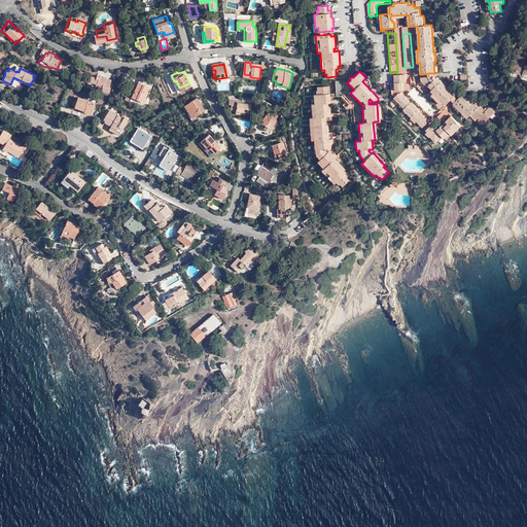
[(89,74),(88,79),(86,82),(99,85),(99,86),(107,89),(109,83),(107,82),(108,77),(95,73),(95,75),(89,74)]
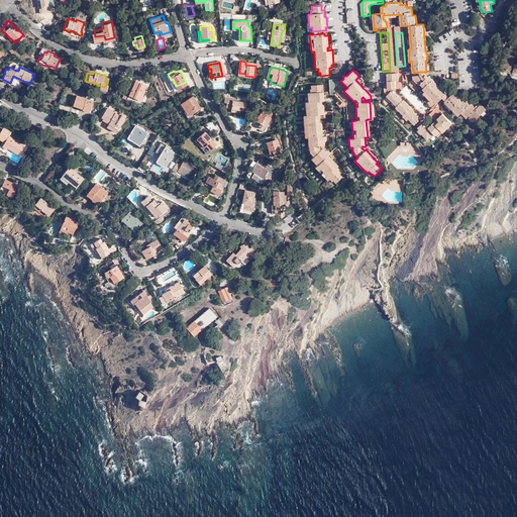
[(399,80),(398,73),(389,74),(389,81),(388,81),(388,89),(396,88),(395,80),(399,80)]
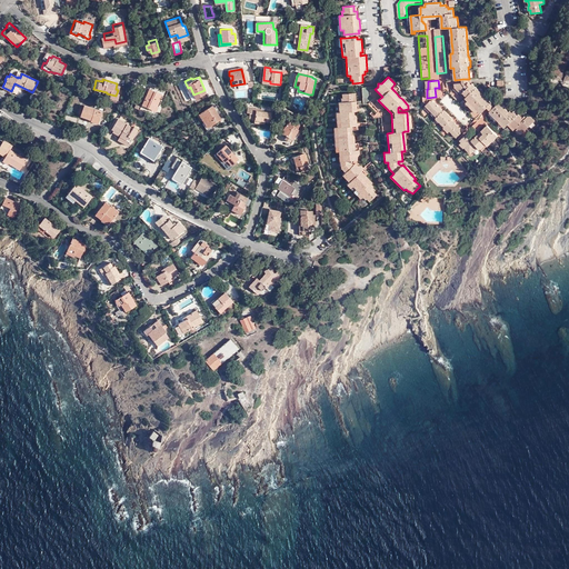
[(487,107),(490,103),(491,102),(486,97),(485,98),(481,95),(482,93),(472,83),(471,85),(468,80),(462,83),(455,83),(455,87),(456,87),(460,92),(461,93),(463,92),(467,97),(466,98),(468,100),(478,111),(480,113),(487,107)]
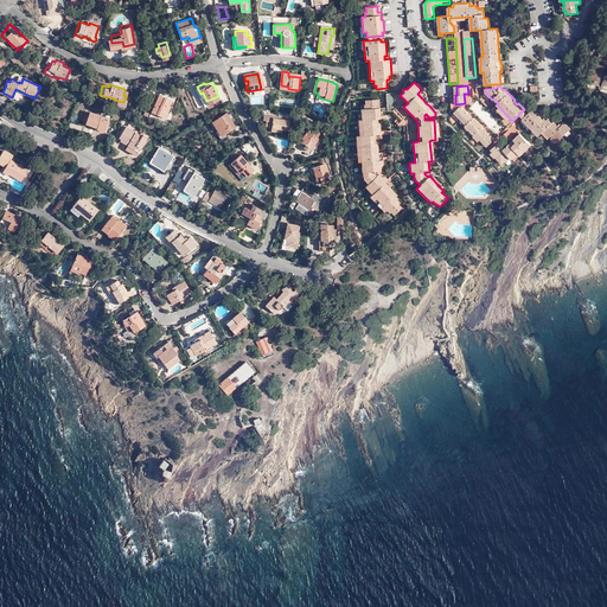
[(152,112),(166,117),(174,100),(160,94),(153,108),(148,106),(144,115),(148,117),(152,112)]
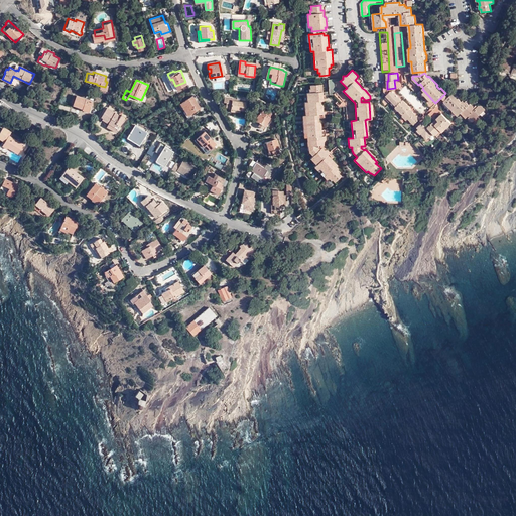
[(332,180),(335,182),(342,176),(336,170),(339,168),(327,156),(328,155),(323,150),(324,149),(321,147),(319,149),(317,147),(317,145),(324,145),(324,142),(324,136),(321,136),(318,136),(316,114),(318,114),(319,114),(318,101),(320,101),(324,101),(323,84),(310,85),(310,93),(306,93),(307,102),(304,102),(305,115),(302,116),(304,137),(306,137),(307,146),(308,146),(308,150),(309,151),(308,152),(312,156),(310,159),(316,165),(314,167),(327,179),(329,178),(331,180),(332,180)]
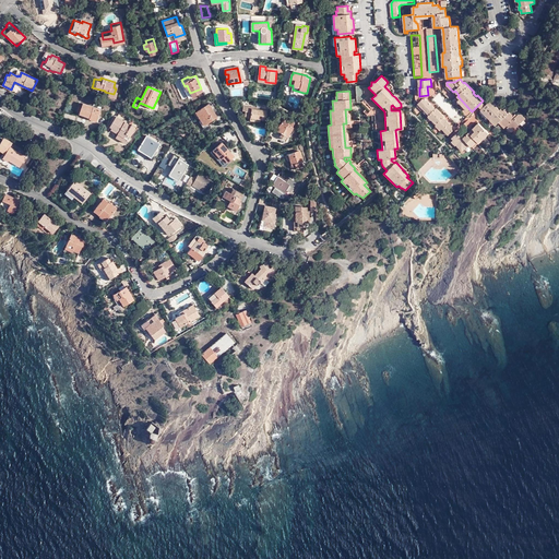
[(448,135),(455,129),(444,117),(436,108),(426,98),(423,98),(418,103),(425,109),(429,114),(429,115),(428,116),(429,117),(431,120),(432,121),(436,123),(437,125),(441,129),(448,135)]
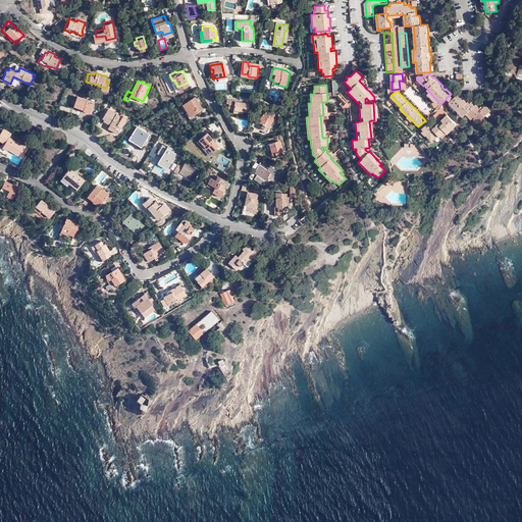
[(438,102),(429,92),(428,94),(437,103),(438,102)]
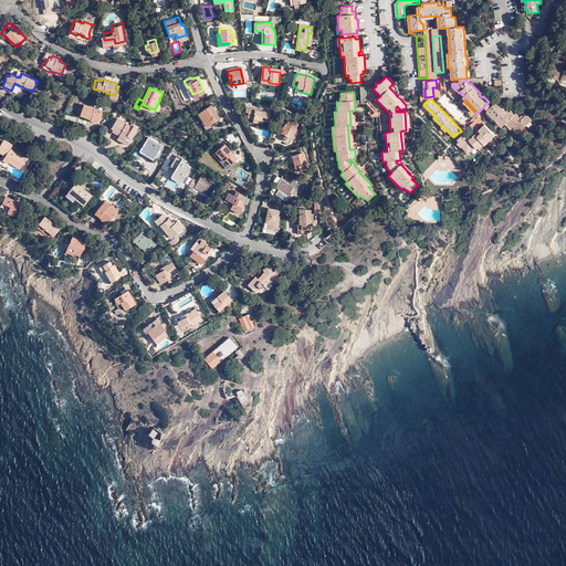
[(503,106),(498,100),(491,106),(488,109),(486,111),(488,112),(494,118),(496,121),(498,119),(503,125),(505,124),(506,123),(512,128),(514,126),(515,127),(514,129),(519,134),(532,119),(527,115),(525,115),(523,117),(522,116),(520,117),(515,114),(514,115),(509,108),(506,111),(503,107),(503,106)]
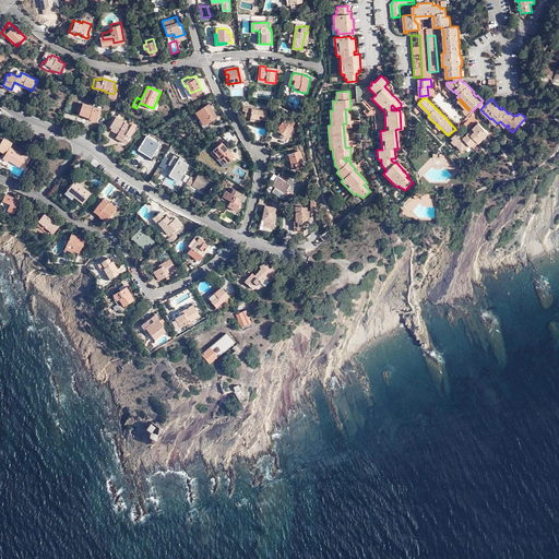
[(83,111),(98,120),(104,111),(88,103),(83,111)]
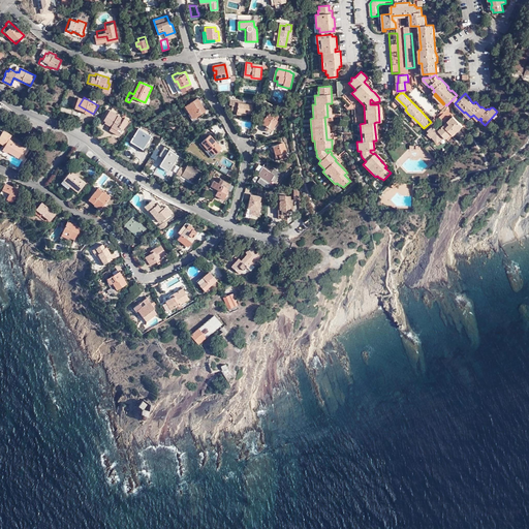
[(207,112),(198,98),(186,105),(191,114),(189,115),(193,122),(203,116),(203,115),(207,112)]
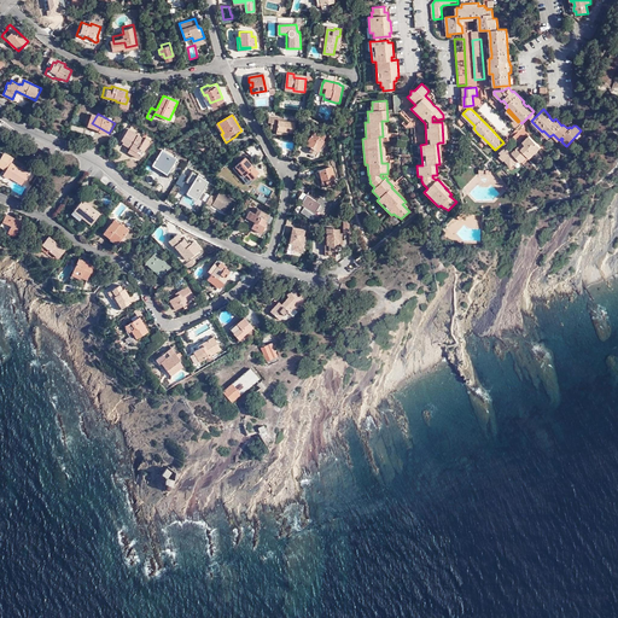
[(277,129),(289,130),(295,130),(296,120),(268,116),(268,122),(270,122),(270,128),(277,128),(277,129)]
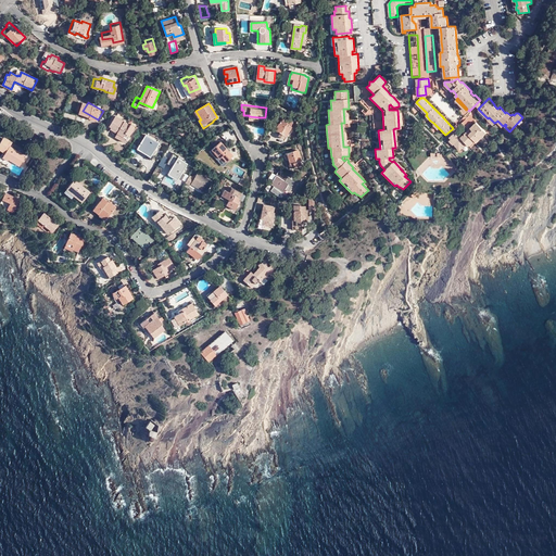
[(449,106),(445,111),(451,115),(454,111),(449,106)]
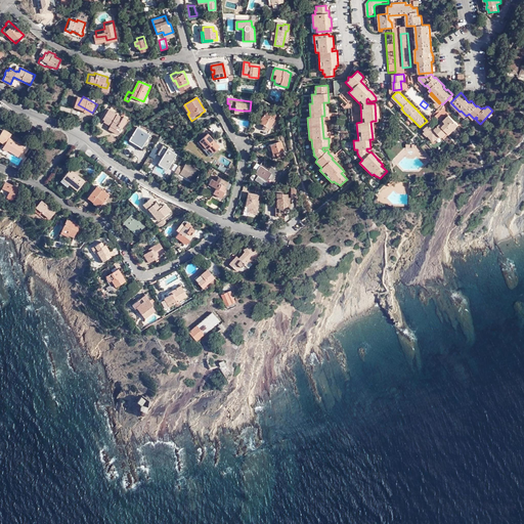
[(106,126),(119,134),(128,120),(111,108),(104,117),(106,119),(105,121),(108,122),(106,126)]
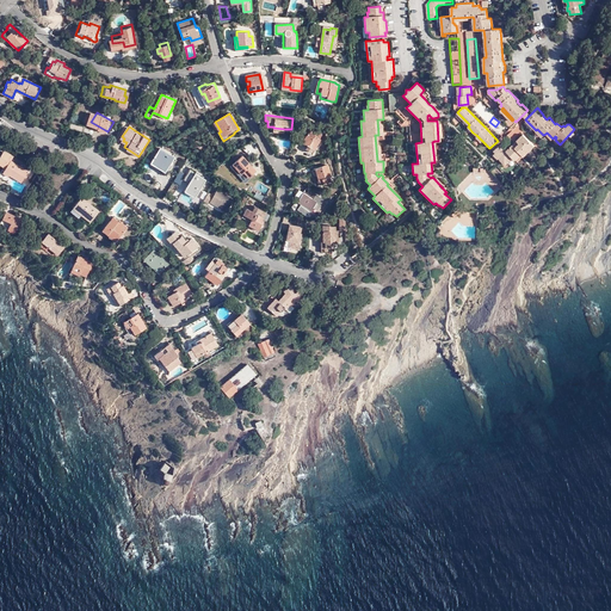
[(313,127),(302,141),(308,144),(306,148),(312,152),(314,148),(314,149),(321,137),(315,134),(318,130),(313,127)]
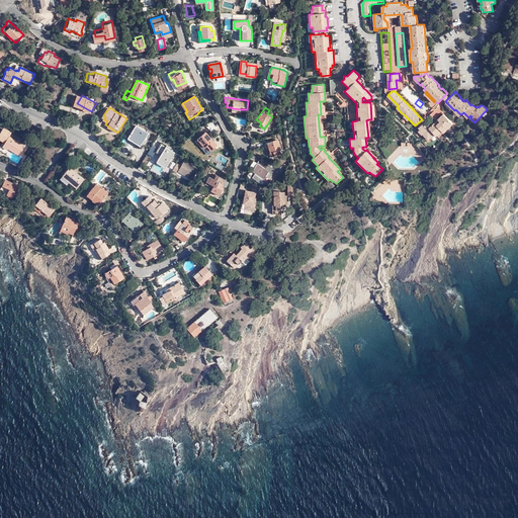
[(444,133),(453,123),(443,113),(430,127),(425,122),(419,127),(420,130),(419,132),(422,135),(423,135),(428,140),(434,134),(437,136),(438,135),(442,131),(444,132),(444,133)]
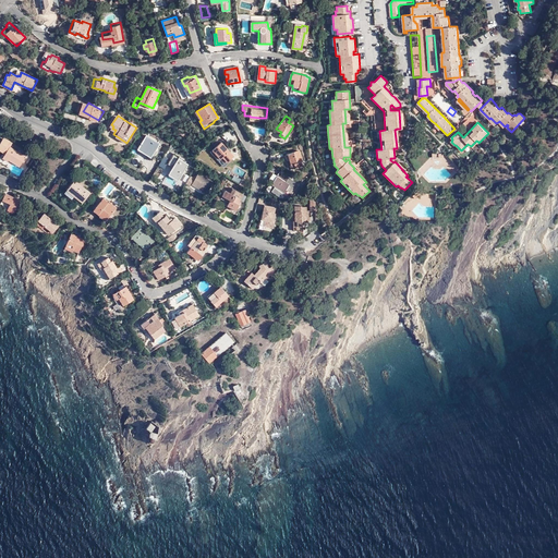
[(138,146),(155,157),(161,147),(159,145),(159,144),(147,135),(138,146)]
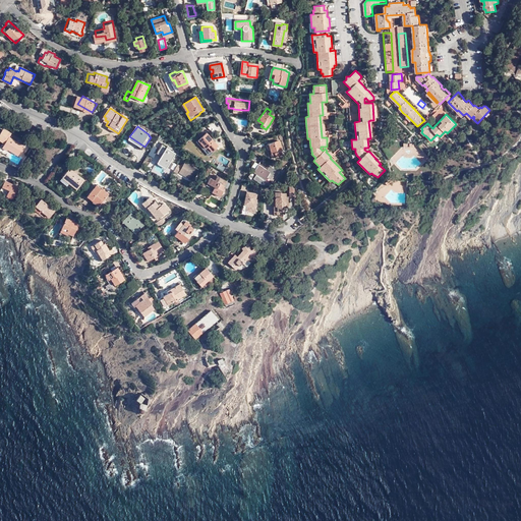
[(0,137),(6,141),(5,143),(2,148),(7,151),(8,150),(18,156),(24,146),(10,137),(9,137),(9,136),(7,135),(9,131),(3,128),(0,133),(0,137)]
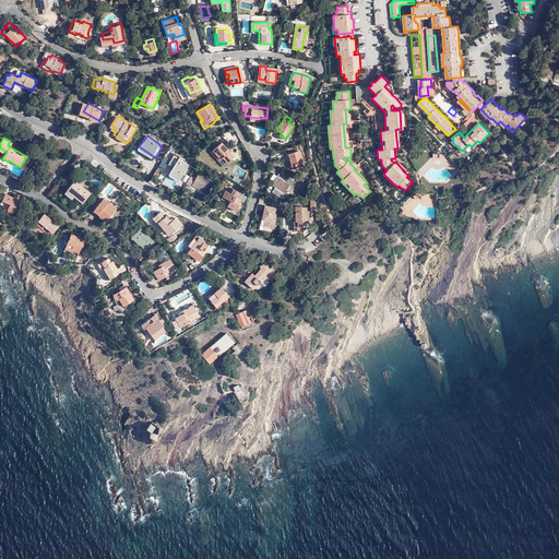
[(210,150),(217,164),(224,161),(225,163),(229,161),(221,144),(210,150)]
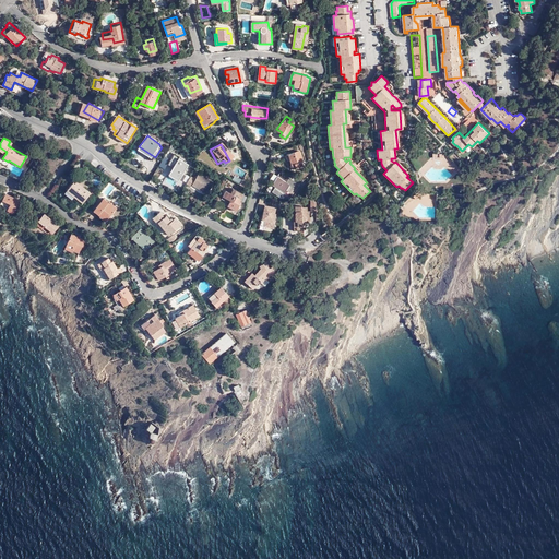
[(298,168),(304,166),(304,165),(305,164),(300,151),(288,154),(290,162),(293,161),(294,165),(297,165),(298,168)]
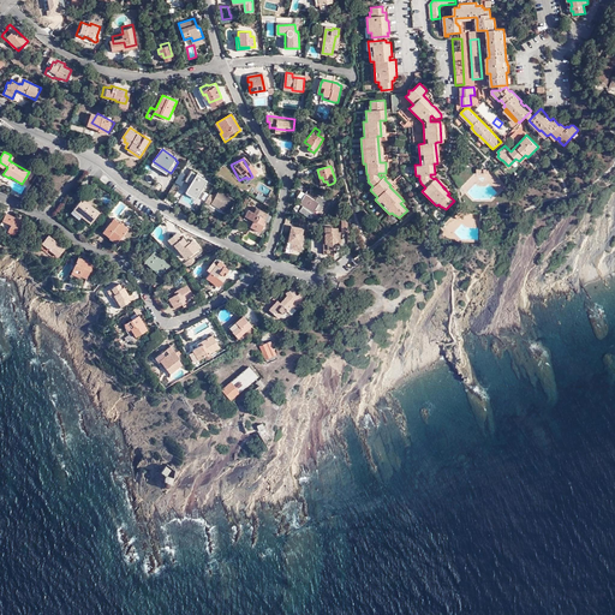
[(185,187),(197,195),(207,179),(199,175),(201,173),(192,168),(187,177),(190,179),(185,187)]
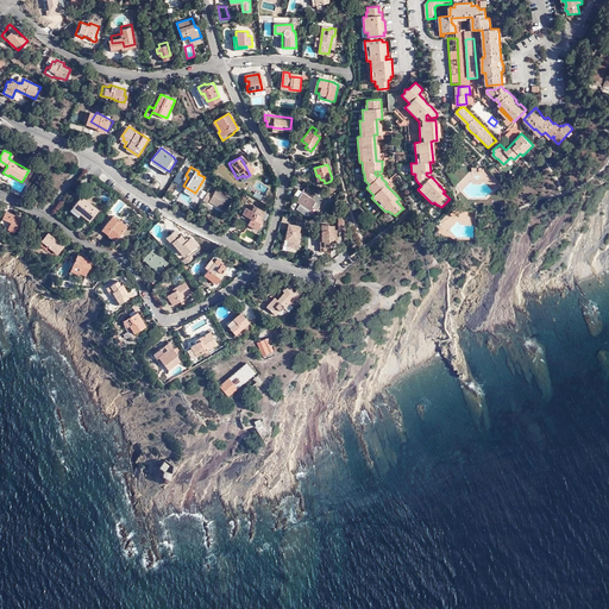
[(434,177),(433,179),(443,189),(445,187),(434,177)]
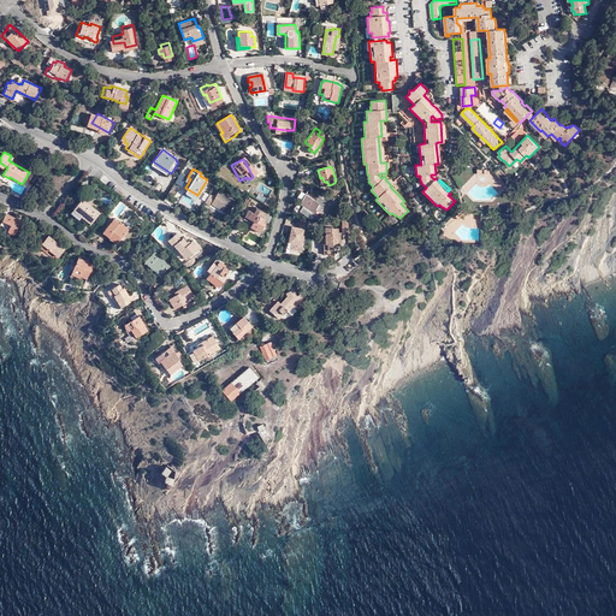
[(261,182),(258,188),(270,195),(273,189),(261,182)]
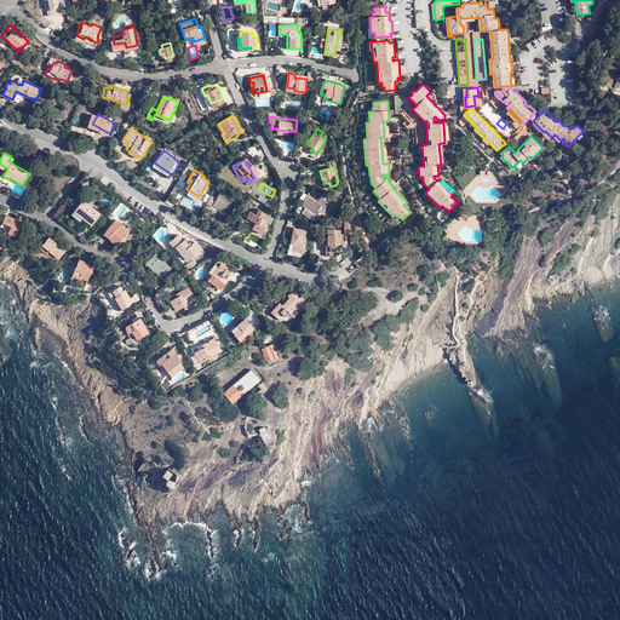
[(314,191),(311,196),(321,201),(323,195),(314,191)]
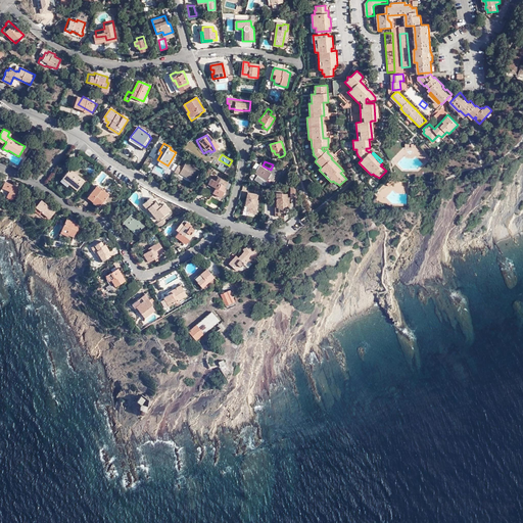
[(179,164),(175,173),(179,175),(180,174),(187,177),(188,175),(195,179),(200,171),(186,162),(183,168),(179,164)]
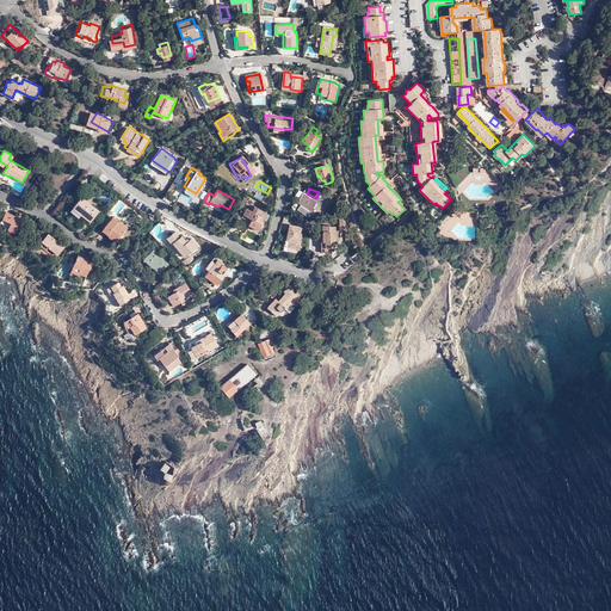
[(106,203),(112,197),(106,191),(100,197),(106,203)]
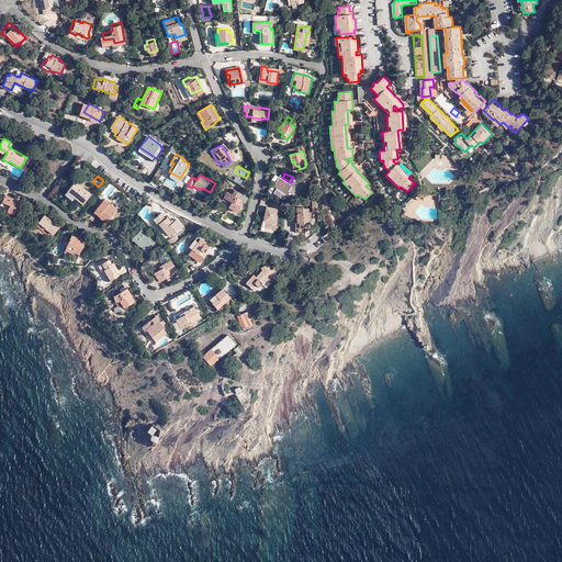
[(296,191),(299,187),(302,181),(293,177),(291,182),(282,178),(278,187),(282,188),(280,194),(288,198),(292,189),(296,191)]
